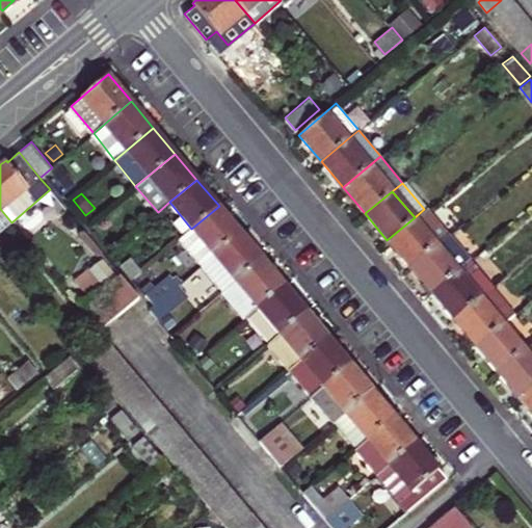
[(241,232),(219,206),(191,229),(180,238),(202,265),(241,232)]
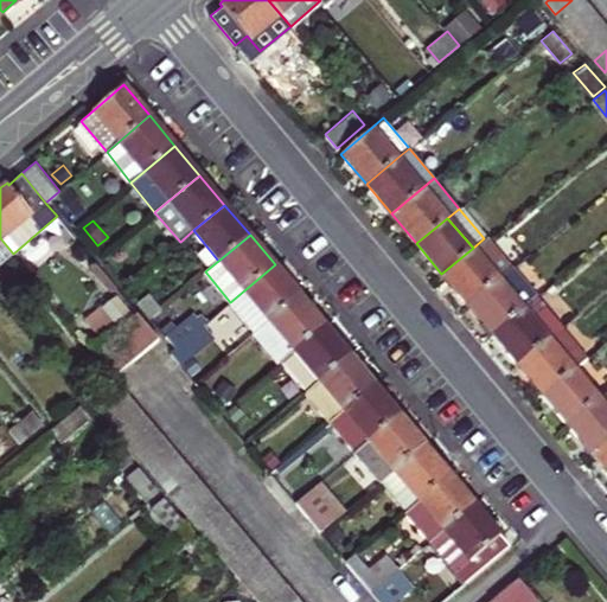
[(466,303),(509,268),(484,238),(473,248),(441,274),(466,303)]
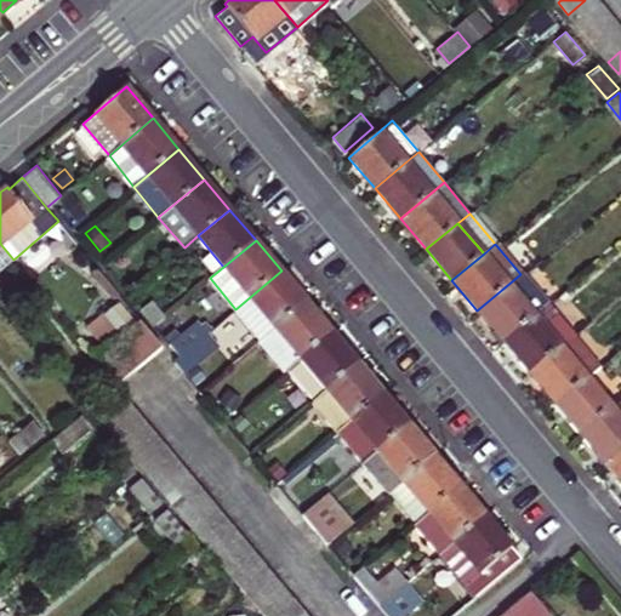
[(0,269),(13,260),(1,245),(0,245),(0,269)]
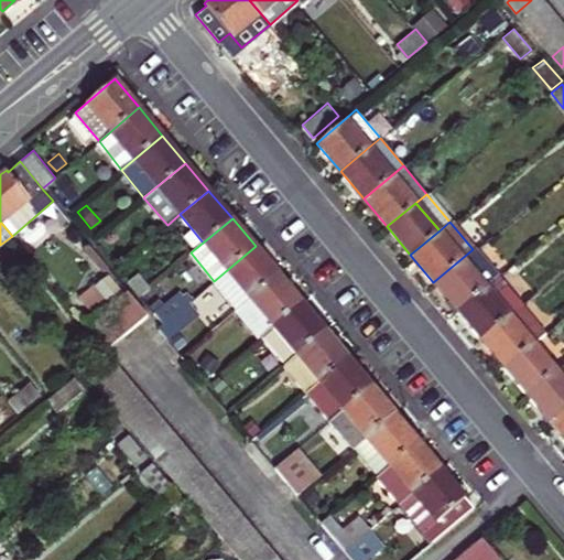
[(108,267),(89,245),(85,249),(104,271),(108,267)]
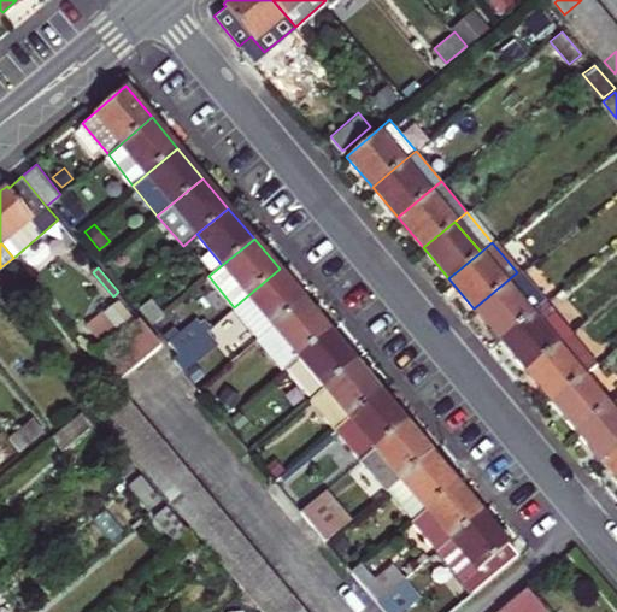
[(272,325),(304,299),(280,269),(234,307),(259,337),(272,325)]
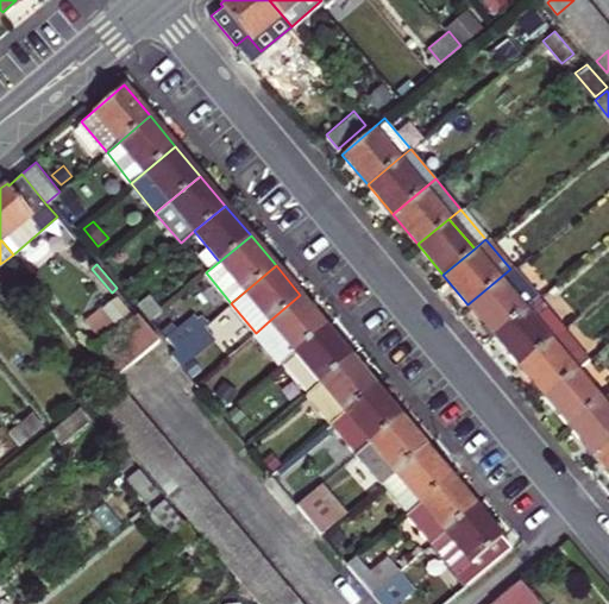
[(494,334),(539,296),(514,266),(510,269),(468,304),(494,334)]
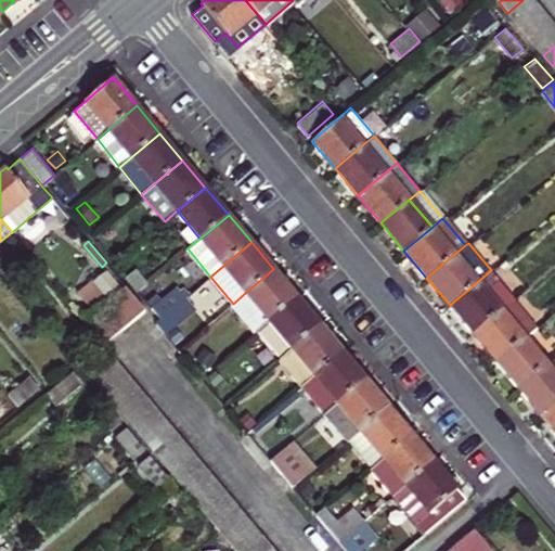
[(149,282),(138,268),(127,277),(138,290),(149,282)]
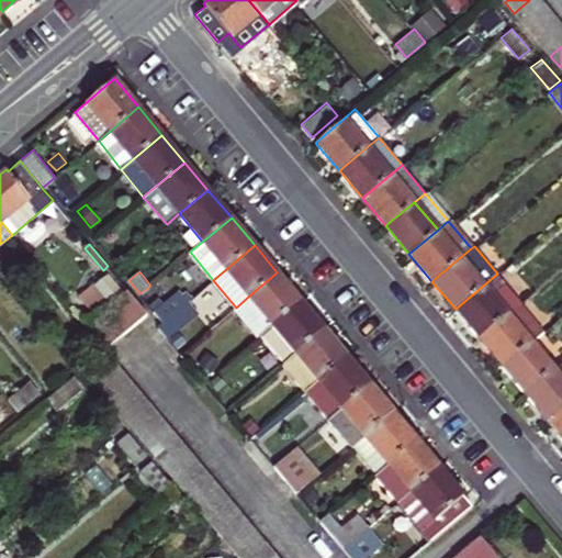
[(272,325),(301,300),(277,272),(248,297),(272,325)]
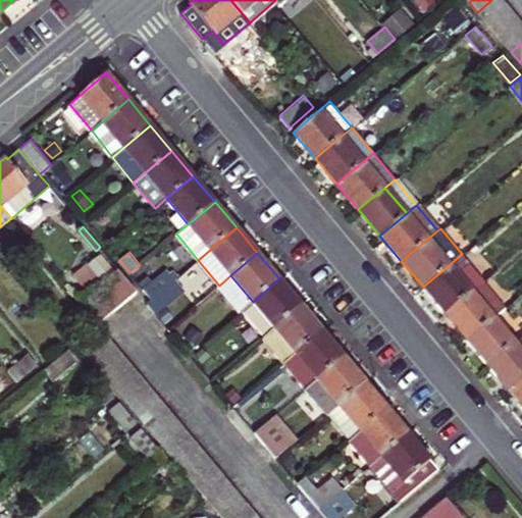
[(445,313),(483,279),(462,254),(423,287),(445,313)]
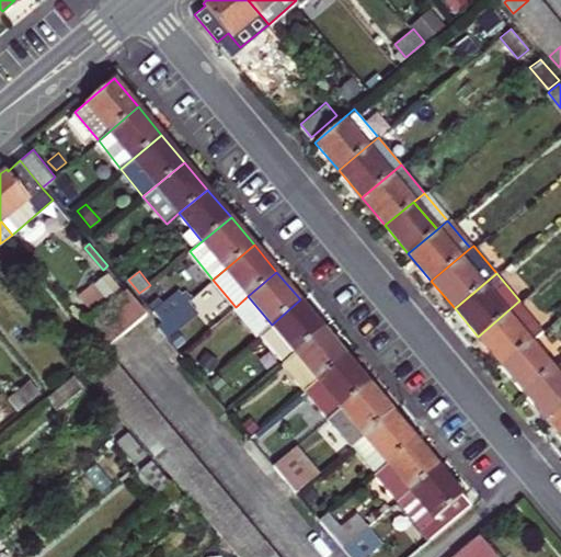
[(162,320),(189,299),(179,288),(153,309),(162,320)]
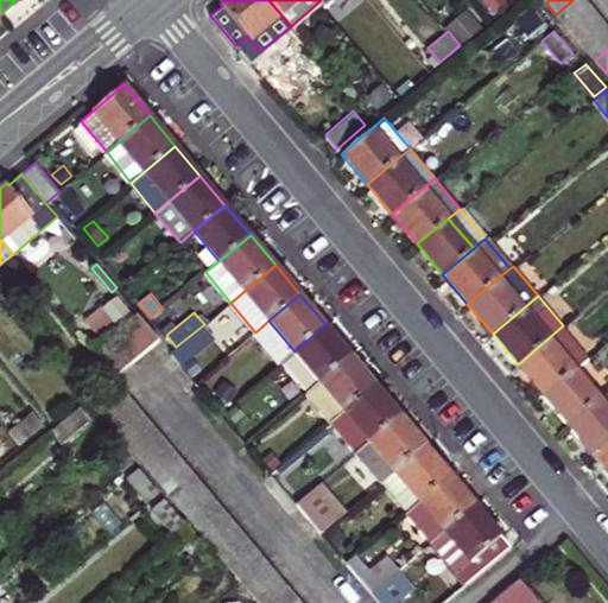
[(159,338),(138,313),(94,350),(115,375),(159,338)]
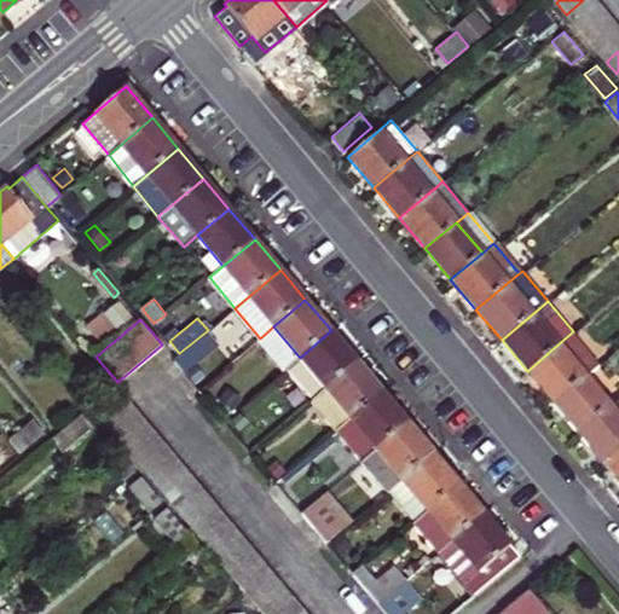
[(285,369),(300,358),(273,326),(260,339),(285,369)]
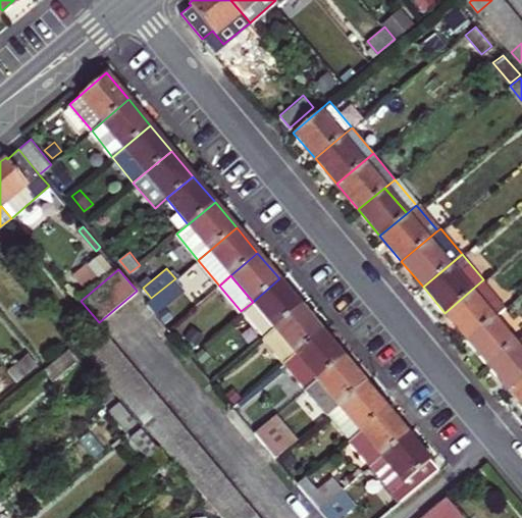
[(156,314),(185,290),(175,278),(151,298),(147,302),(156,314)]
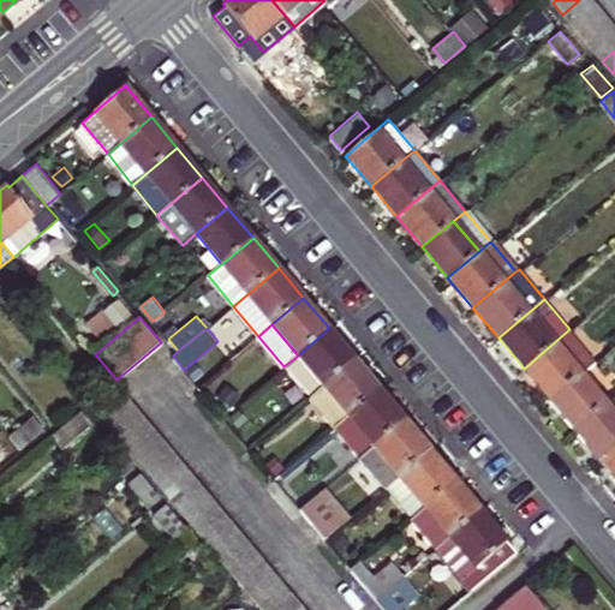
[(323,386),(354,359),(329,328),(298,356),(323,386)]
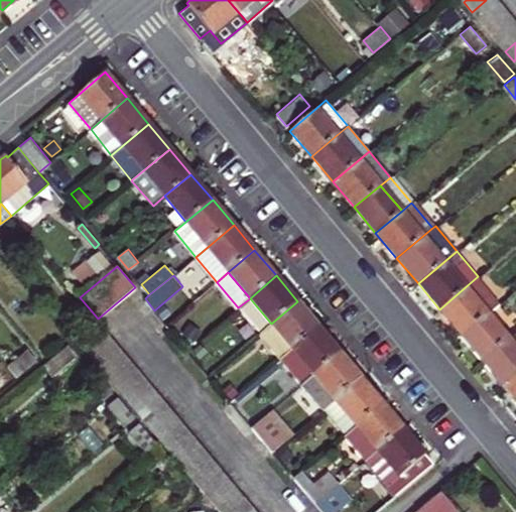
[(487,312),(499,301),(478,276),(439,309),(461,335),(487,312)]
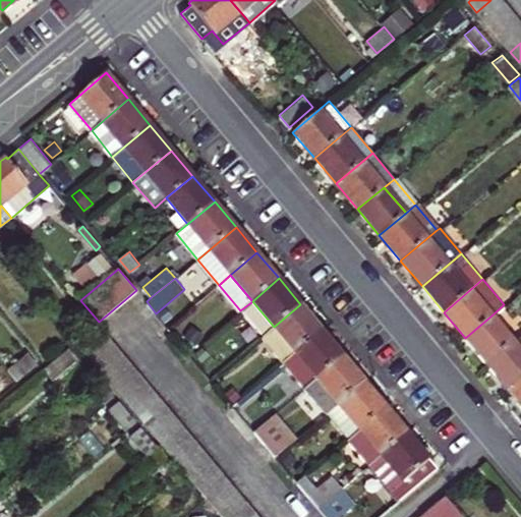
[(283,362),(322,330),(300,304),(274,327),(262,336),(283,362)]
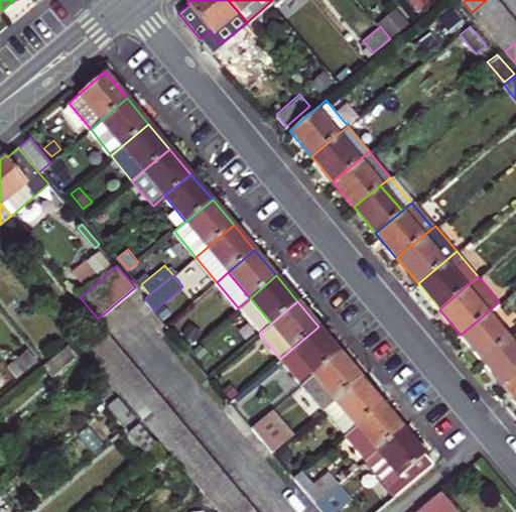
[(482,360),(508,338),(487,312),(461,335),(482,360)]
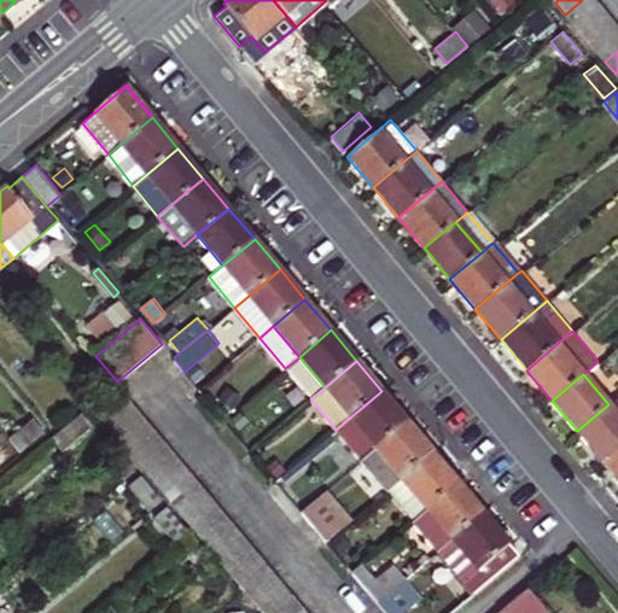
[(361,460),(407,421),(382,391),(336,430),(361,460)]
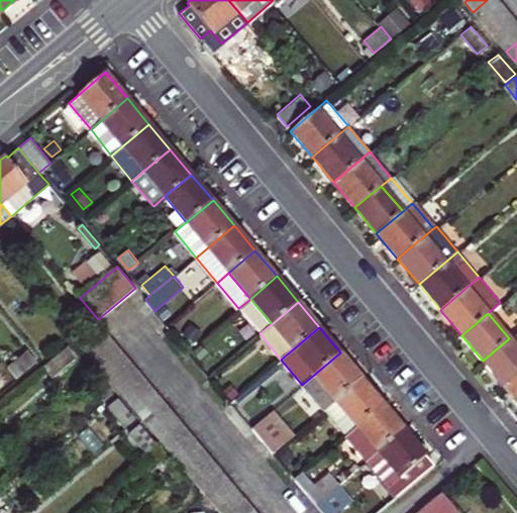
[(504,386),(516,374),(516,331),(509,338),(483,361),(504,386)]
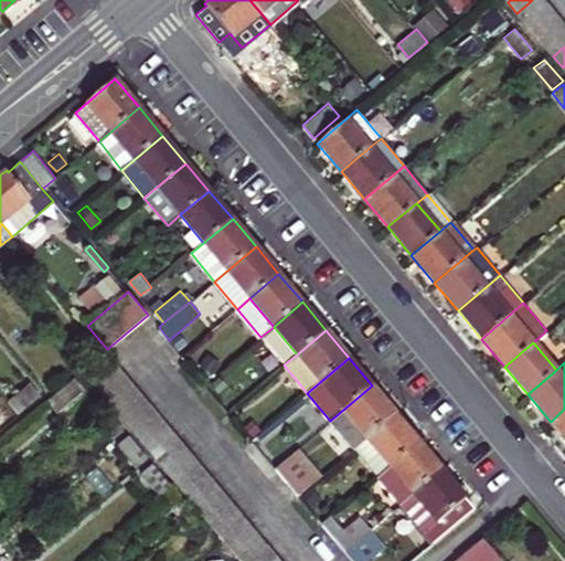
[(82,390),(73,378),(52,395),(48,400),(56,411),(82,390)]
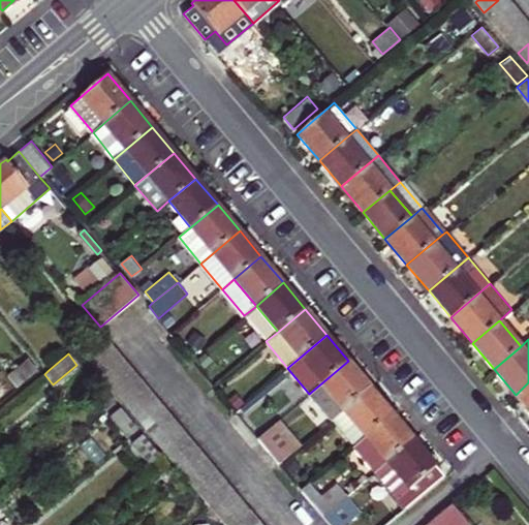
[(17,385),(38,368),(29,358),(8,375),(17,385)]
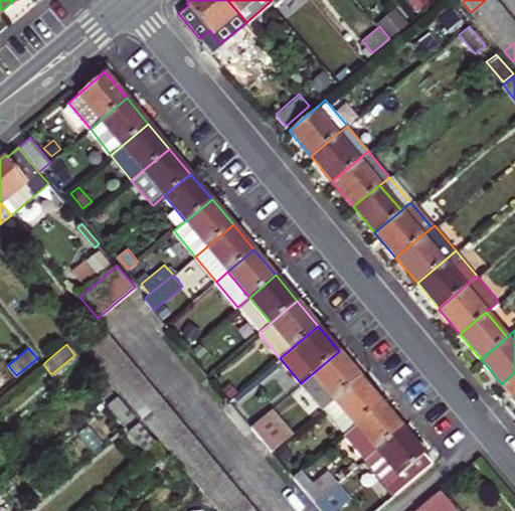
[(323,407),(360,376),(339,351),(301,383),(322,408),(323,407)]
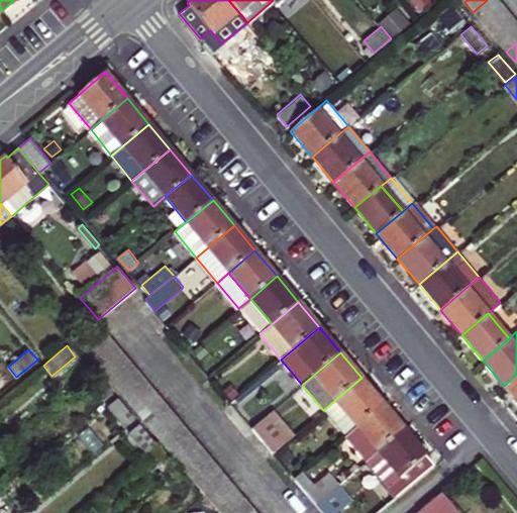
[(124,397),(145,379),(137,369),(116,387),(118,389),(124,397)]
